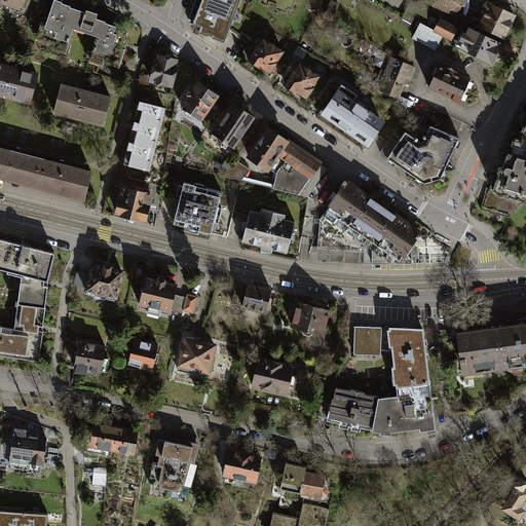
[(0,0),(0,2),(19,8),(20,5),(23,6),(25,0),(0,0)]
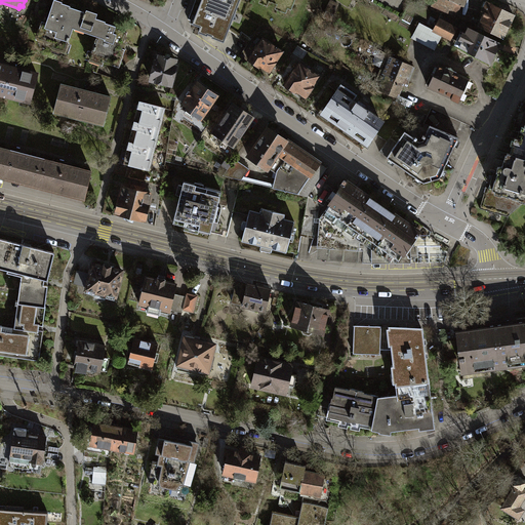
[(41,23),(38,31),(41,32),(39,40),(65,48),(73,25),(97,33),(89,57),(116,66),(118,58),(121,59),(125,49),(121,47),(126,32),(115,28),(116,26),(94,18),(96,13),(86,9),(85,12),(69,7),(70,6),(62,4),(62,2),(55,0),(52,0),(45,24),(41,23)]
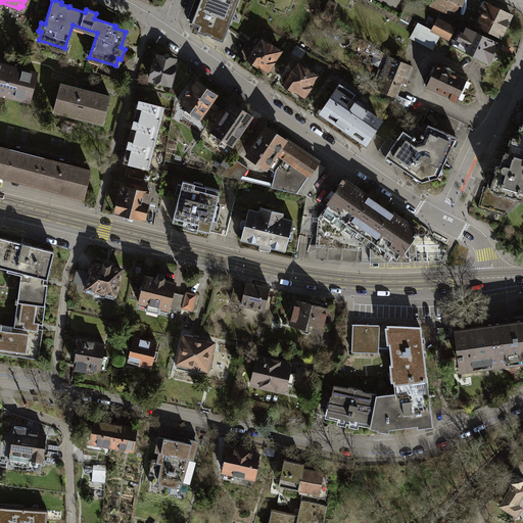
[(237,5),(223,0),(200,0),(192,24),(199,27),(197,32),(223,42),(237,5)]
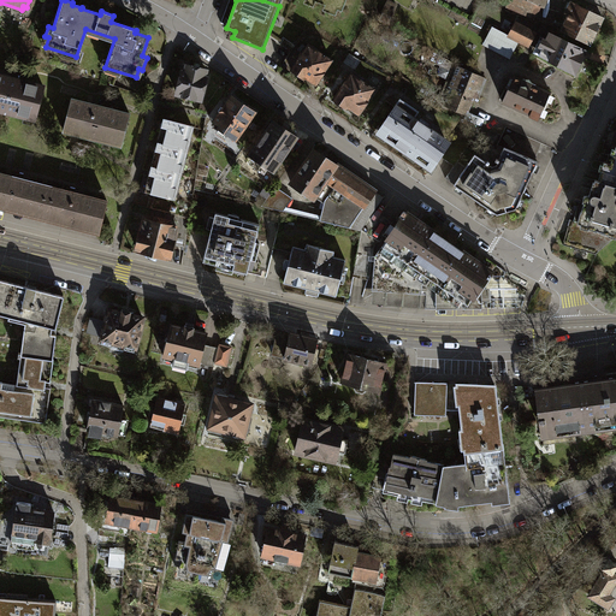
[(508,0),(507,6),(533,18),(539,10),(543,0),(508,0)]
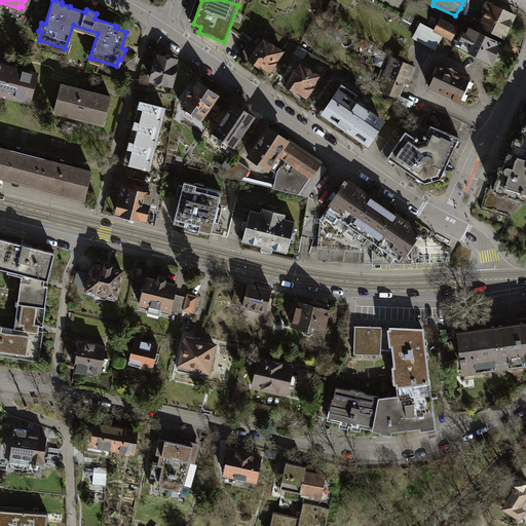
[(515,16),(487,2),(483,11),(486,12),(480,26),(503,38),(515,16)]
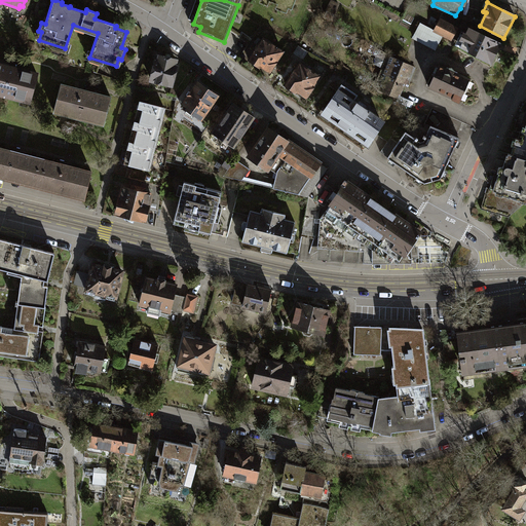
[(439,20),(434,30),(442,34),(451,39),(457,29),(439,20)]
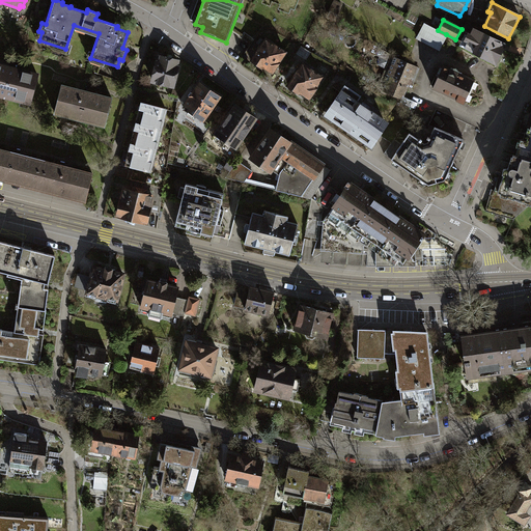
[(439,49),(446,34),(438,30),(424,24),(417,38),(439,49)]
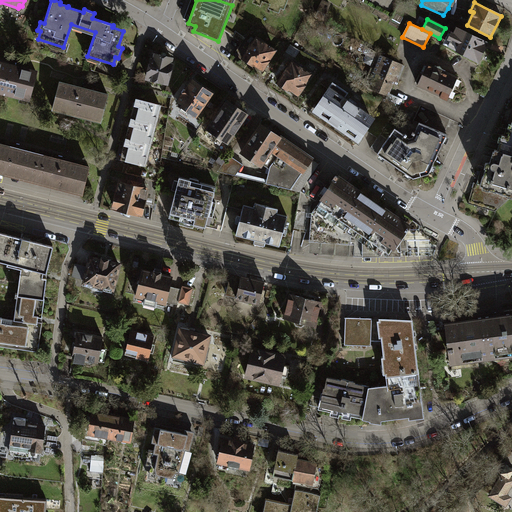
[(487,42),(456,27),(454,33),(451,32),(447,39),(450,40),(447,46),(478,61),(487,42)]
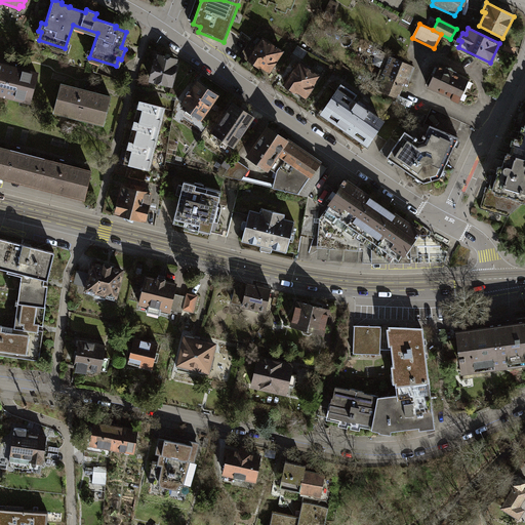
[(263,38),(248,59),(258,67),(259,66),(268,72),(282,51),(263,38)]
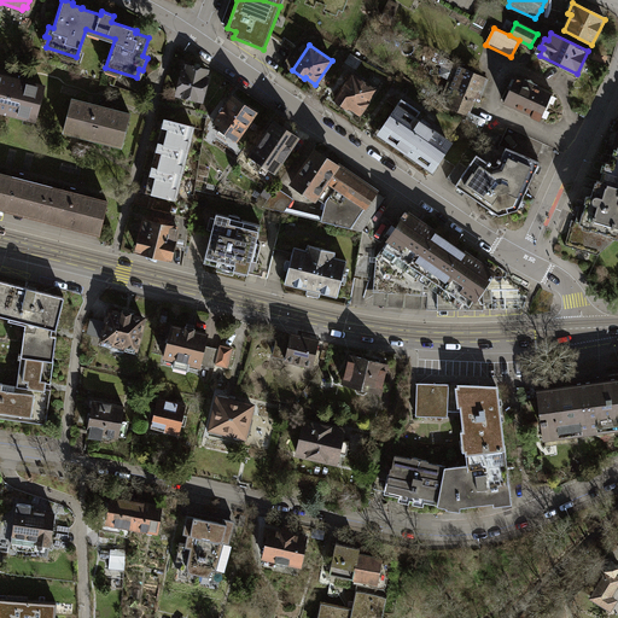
[(182,70),(176,94),(200,100),(207,75),(204,75),(205,70),(186,65),(185,71),(182,70)]
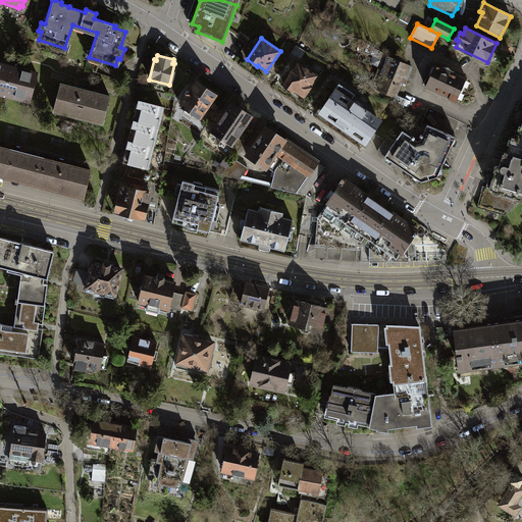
[(409,67),(392,58),(386,70),(385,70),(382,76),(377,75),(373,84),(375,88),(392,95),(399,81),(401,82),(409,67)]
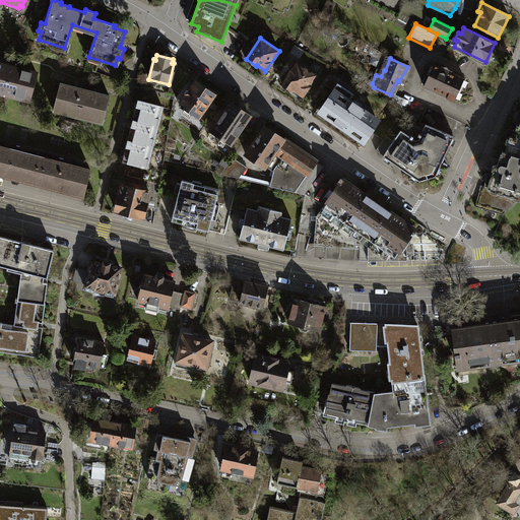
[(297,62),(281,83),(291,90),(293,89),(301,94),(315,75),(297,62)]
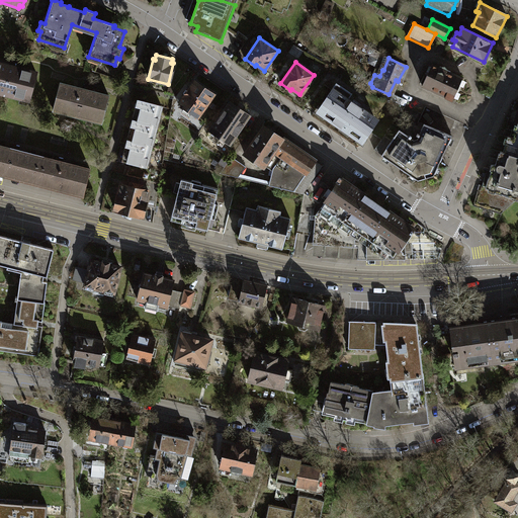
[(35,72),(0,63),(0,92),(28,100),(35,72)]
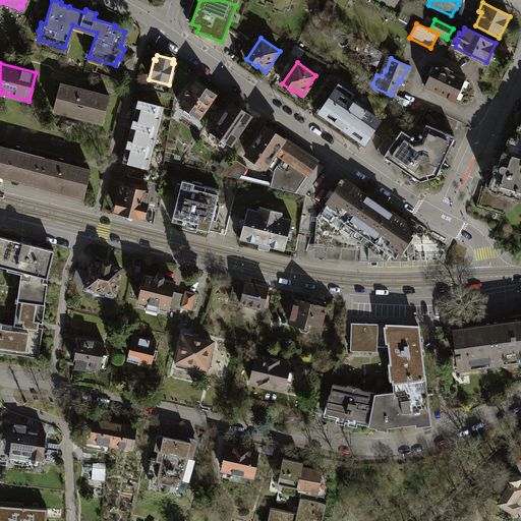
[(435,63),(424,85),(455,100),(465,77),(450,70),(448,67),(443,67),(435,63)]
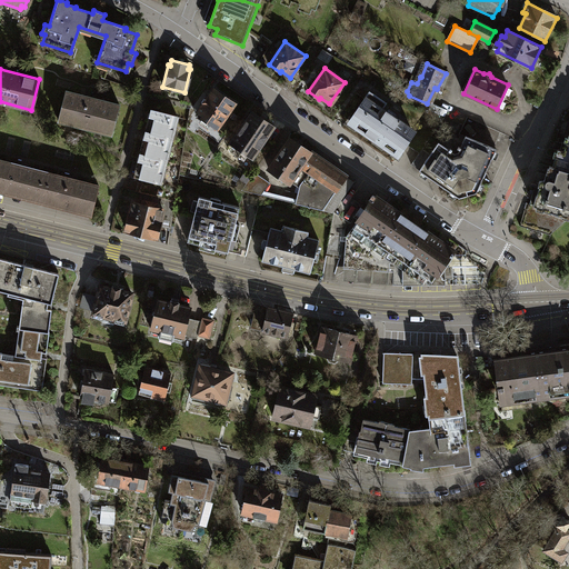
[(213,88),(198,111),(203,116),(201,118),(218,128),(235,103),(213,88)]
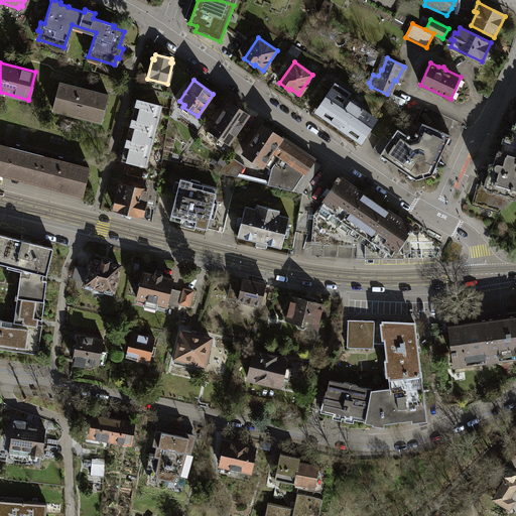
[(109,96),(59,83),(52,109),(102,122),(109,96)]
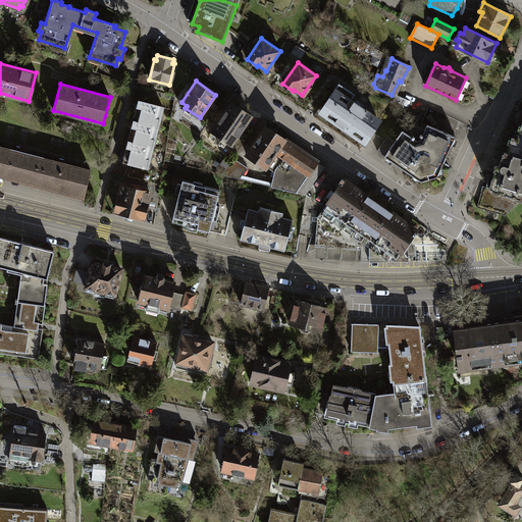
[(338,84),(322,108),(328,113),(326,116),(344,128),(346,125),(356,132),(354,135),(361,140),(363,137),(367,140),(379,122),(371,117),(373,115),(351,99),(354,94),(338,84)]
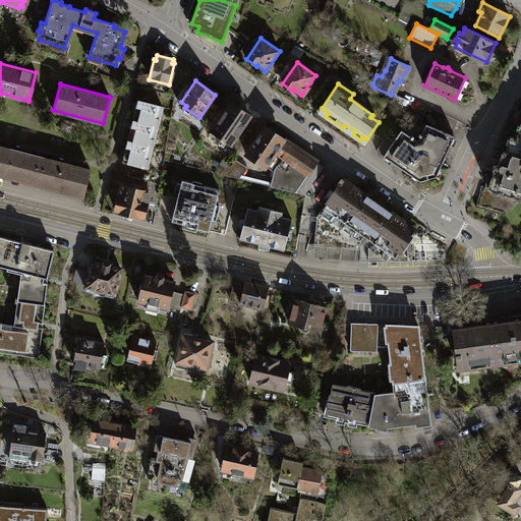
[(138,101),(133,121),(157,127),(162,107),(142,102),(138,101)]
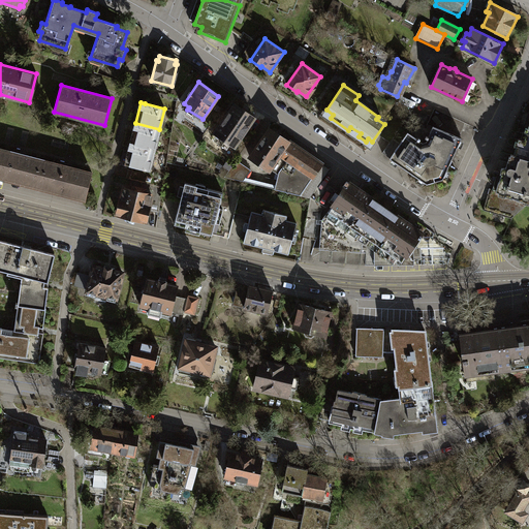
[(253,118),(235,104),(215,133),(234,146),(253,118)]
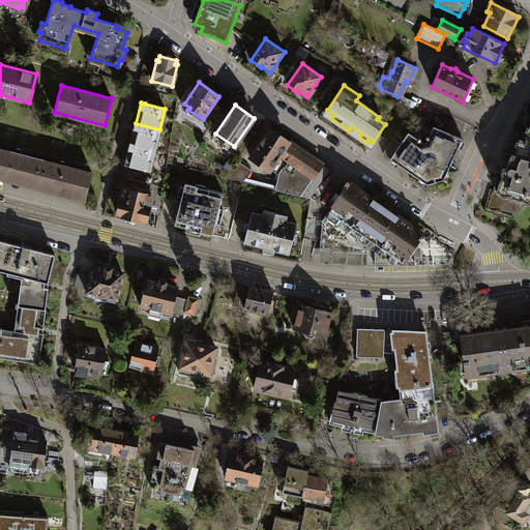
[(154,149),(159,129),(136,123),(130,143),(154,149)]
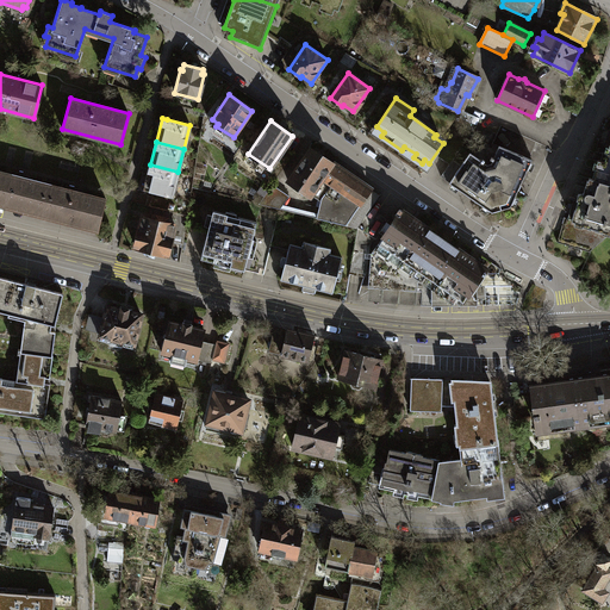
[(492,166),(490,168),(500,209),(510,206),(531,160),(499,144),(493,157),(491,157),(490,160),(491,160),(490,162),(492,166)]
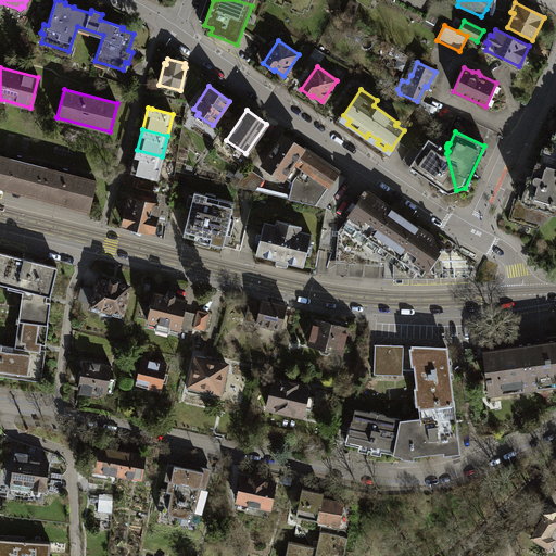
[(555,131),(555,133),(554,135),(552,135),(551,139),(553,139),(551,147),(545,146),(544,148),(541,148),(540,153),(543,154),(540,163),(555,167),(555,131)]
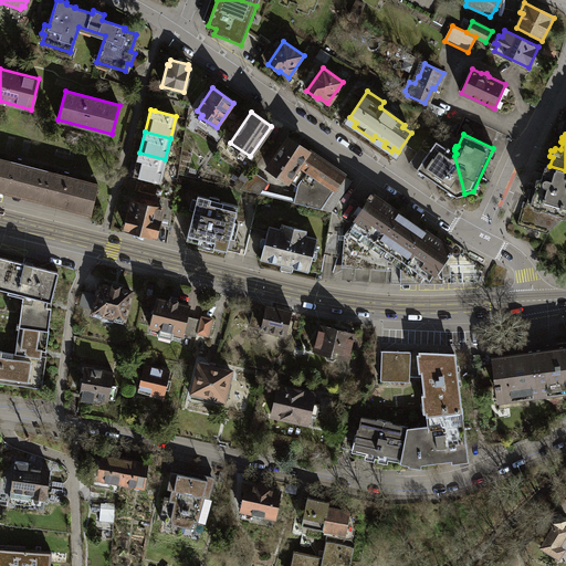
[(287,136),(265,168),(285,180),(290,179),(300,166),(334,189),(344,175),(287,136)]
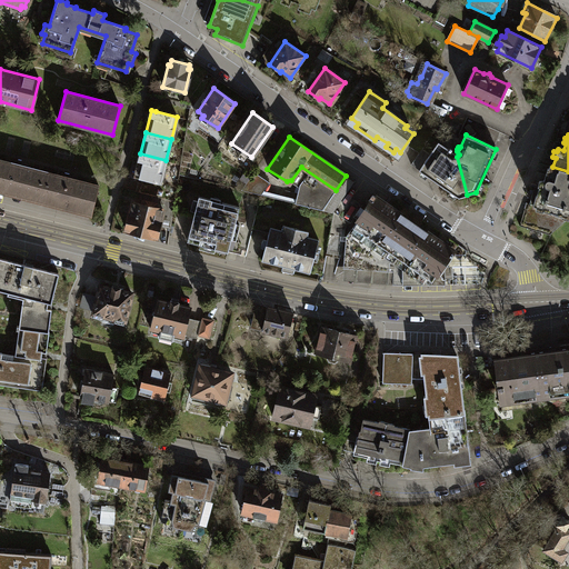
[(459,197),(467,195),(457,157),(452,157),(453,152),(451,151),(452,150),(450,148),(449,150),(438,142),(419,170),(459,197)]
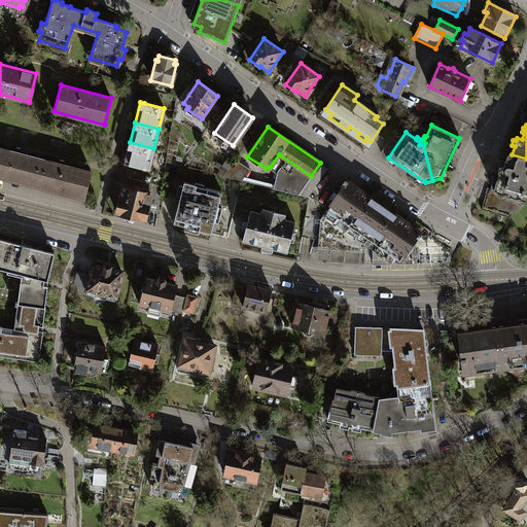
[(148,170),(153,148),(130,142),(125,165),(129,166),(148,170)]
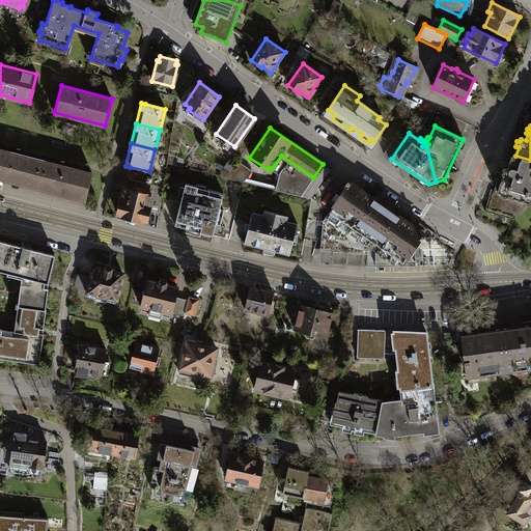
[(0,178),(4,180),(11,151),(0,148),(0,178)]
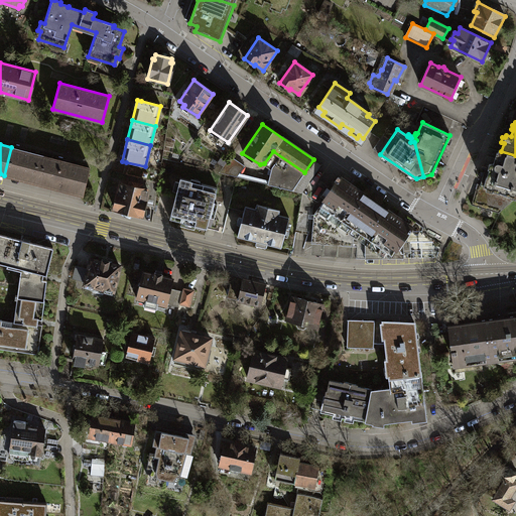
[(4,175),(35,183),(42,156),(21,151),(11,147),(4,175)]
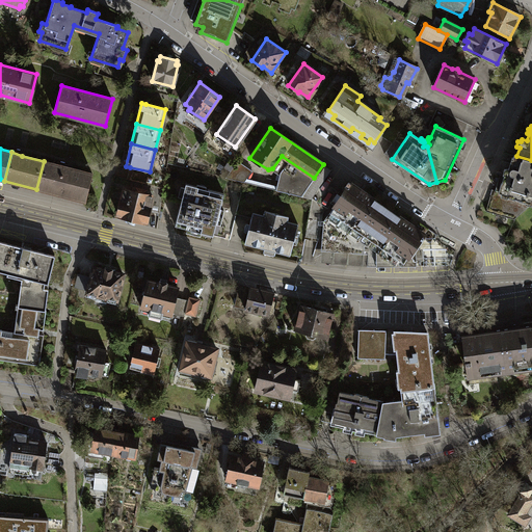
[(531,160),(516,156),(513,155),(508,170),(504,168),(503,174),(506,175),(506,178),(500,176),(494,195),(490,194),(485,210),(514,219),(528,207),(529,201),(531,202),(531,160)]
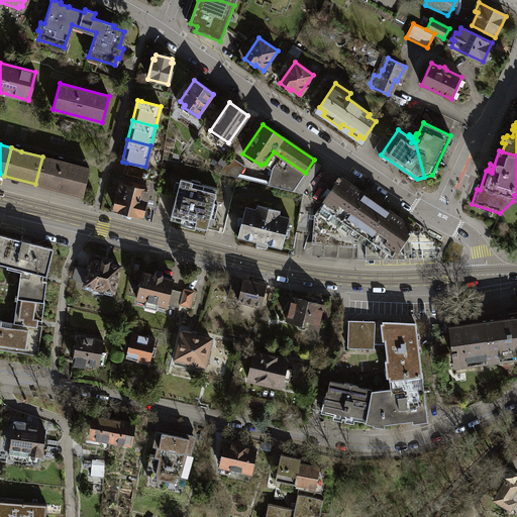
[(312,178),(305,173),(274,151),(265,164),(272,169),(269,185),(302,192),(312,178)]
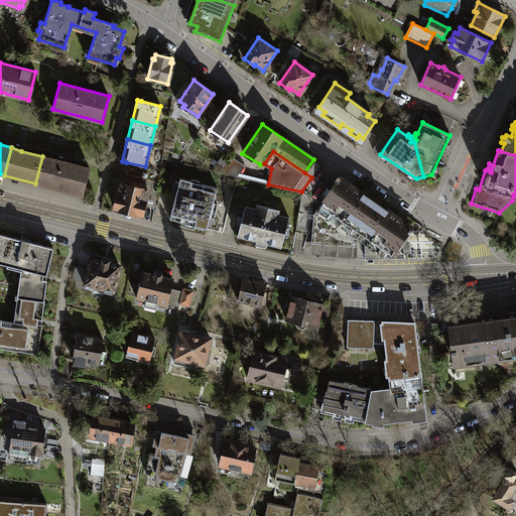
[(63,162),(42,156),(35,183),(83,196),(90,169),(63,162)]
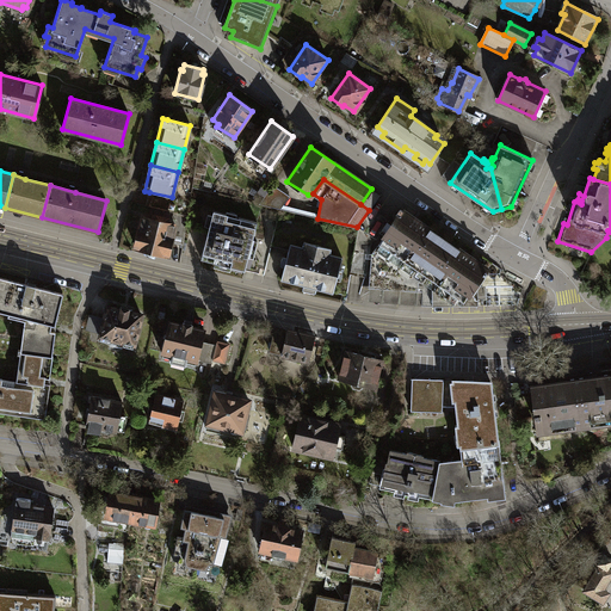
[(273,185),(259,203),(279,208),(289,196),(273,185)]
